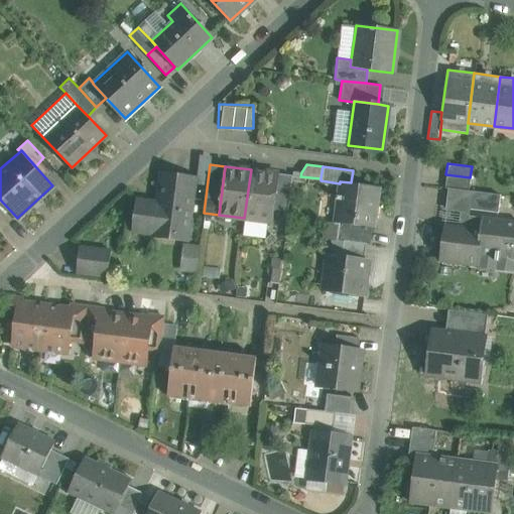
[(276,173),(251,169),(244,218),(270,221),(272,209),(276,173)]
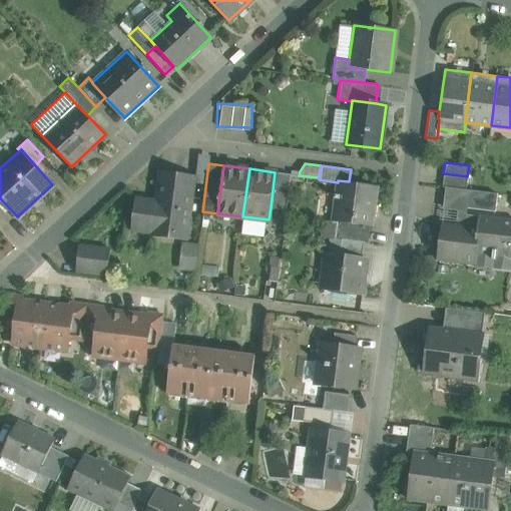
[(194,175),(158,170),(154,199),(134,196),(130,230),(150,232),(150,234),(186,239),(194,175)]
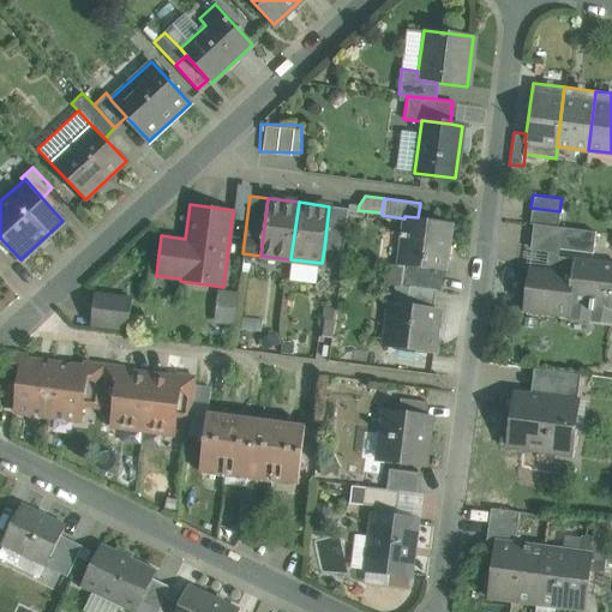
[(347,209),(329,207),(324,249),(341,251),(347,209)]
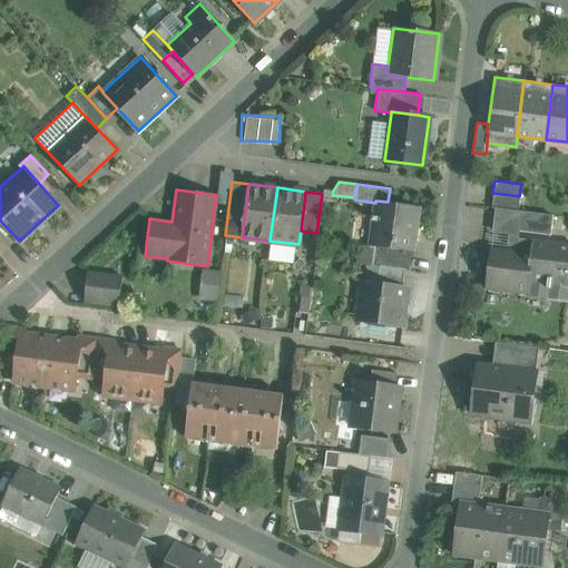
[(519,196),(492,193),(491,206),(495,207),(518,209),(519,196)]
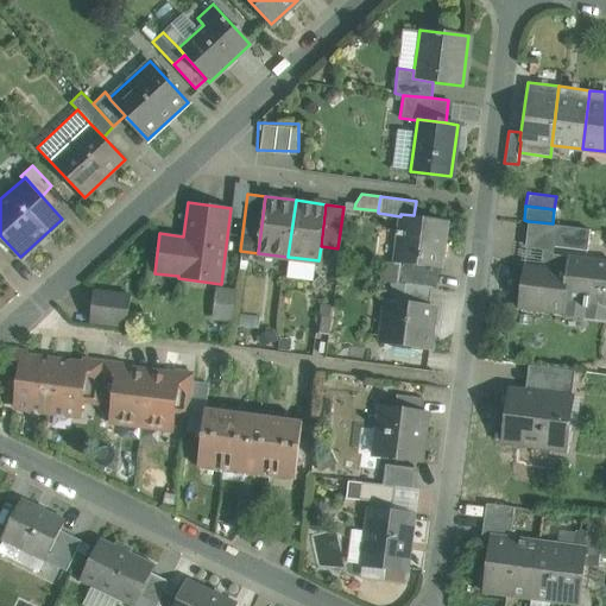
[(414,215),(401,214),(401,216),(398,231),(396,231),(396,234),(398,234),(395,262),(398,262),(434,266),(439,267),(444,220),(414,215)]
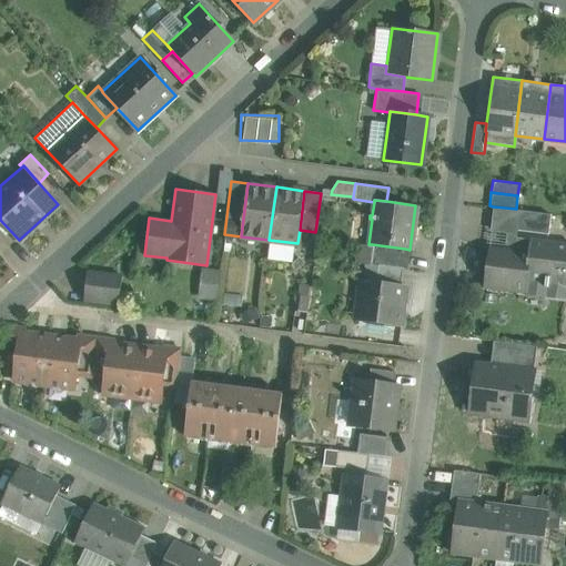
[(516,209),(493,206),(488,245),(528,251),(529,238),(531,231),(517,230),(519,210),(516,209)]
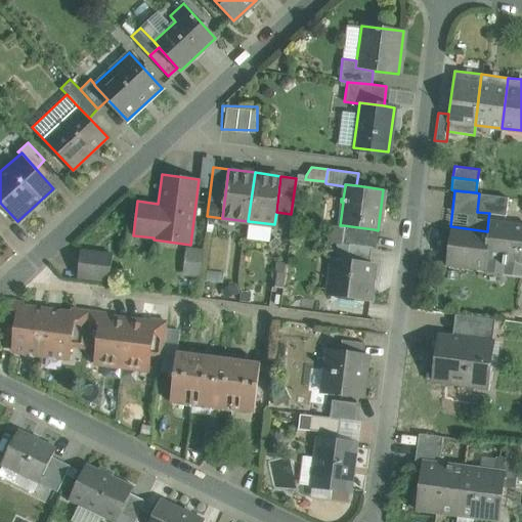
[(508,197),(479,193),(477,212),(489,213),(505,215),(508,197)]
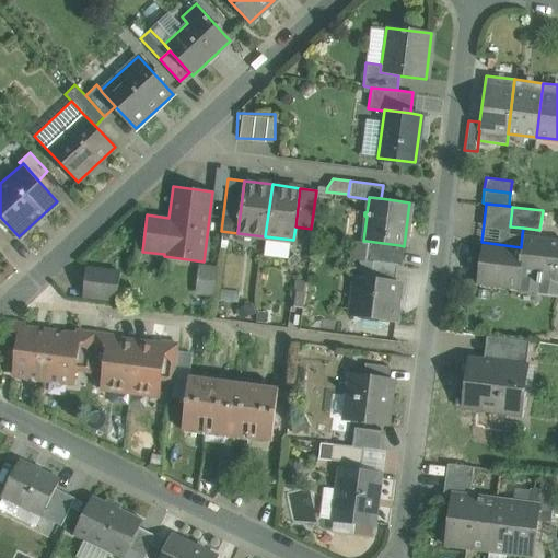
[(521,247),(481,242),(476,283),(518,289),(520,276),(536,278),(535,291),(539,291),(539,290),(556,292),(557,280),(557,279),(557,239),(522,234),(521,247)]
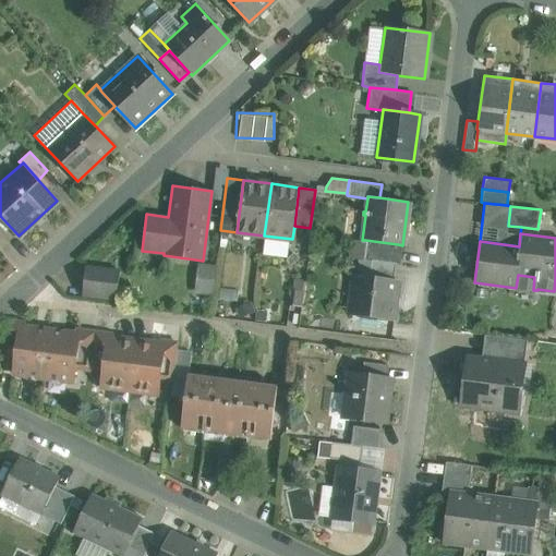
[(358,257),(363,258),(365,240),(362,240),(350,238),(348,256),(358,257)]
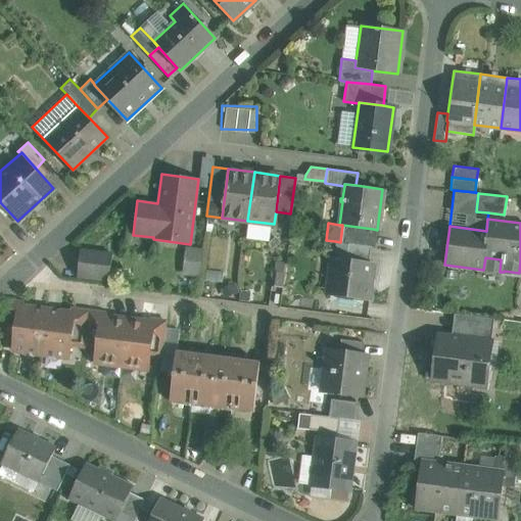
[(373,229),(342,225),(340,242),(347,243),(371,246),(373,229)]
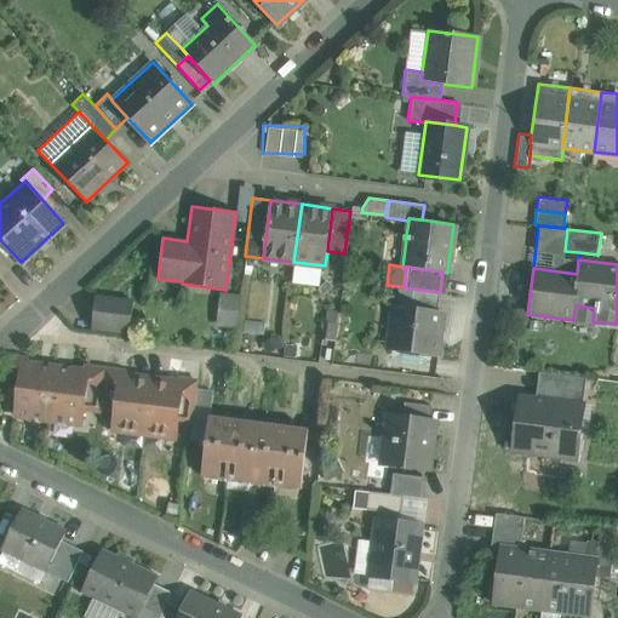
[(395,307),(410,308),(412,289),(404,287),(398,286),(395,307)]
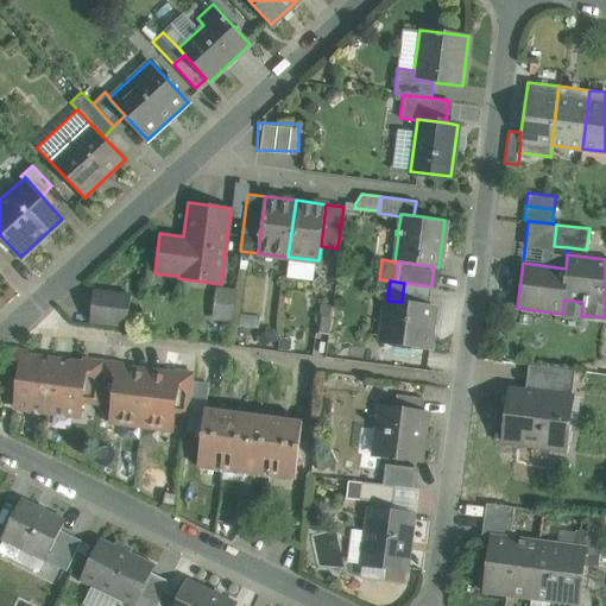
[(431,286),(404,283),(402,302),(428,305),(431,286)]
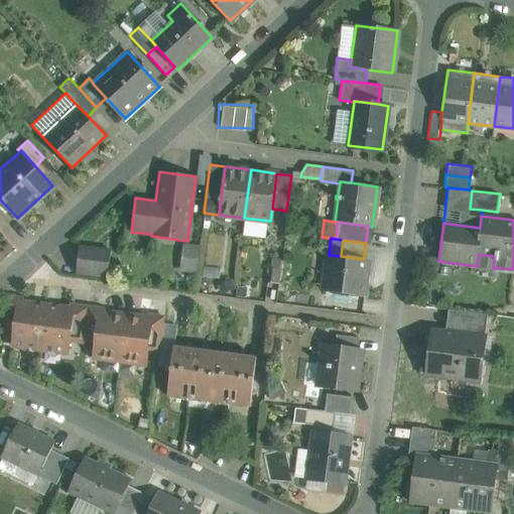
[(199,245),(181,243),(178,270),(196,272),(199,245)]
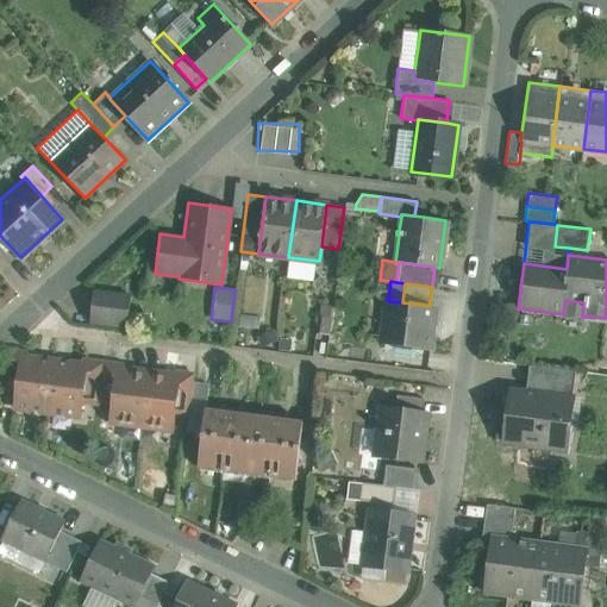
[(130,295),(94,291),(89,323),(125,326),(130,295)]
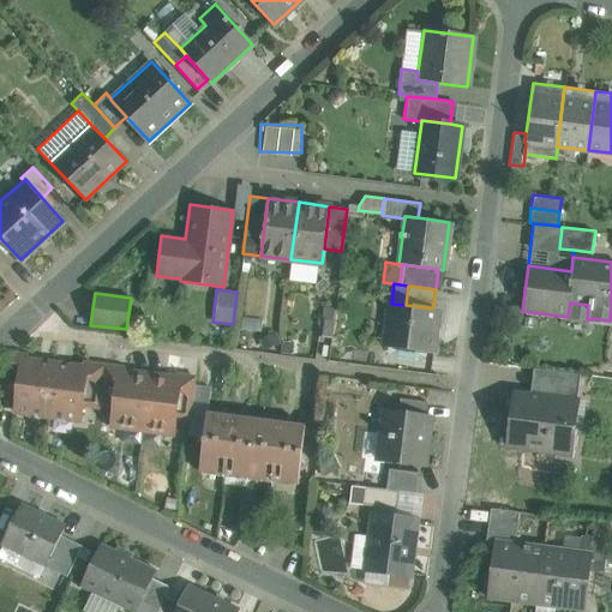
[(391,304),(388,303),(383,345),(432,351),(438,310),(432,309),(406,305),(391,304)]
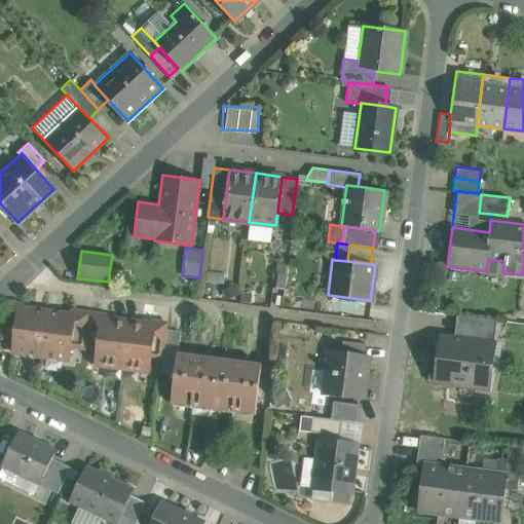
[(22,303),(9,302),(4,305),(1,335),(14,336),(19,307),(21,308),(22,303)]
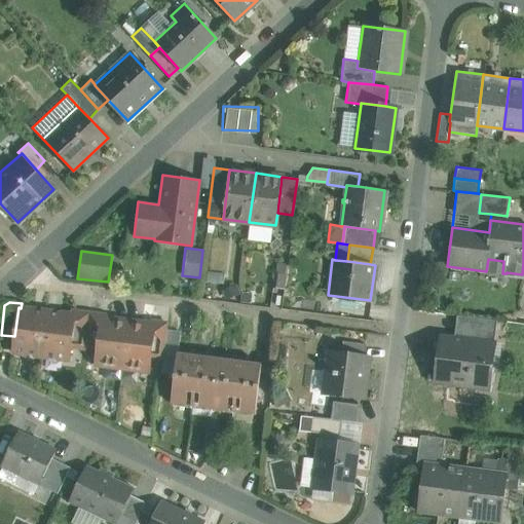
[(21,308),(19,307),(14,336),(12,351),(40,354),(45,311),(21,308)]
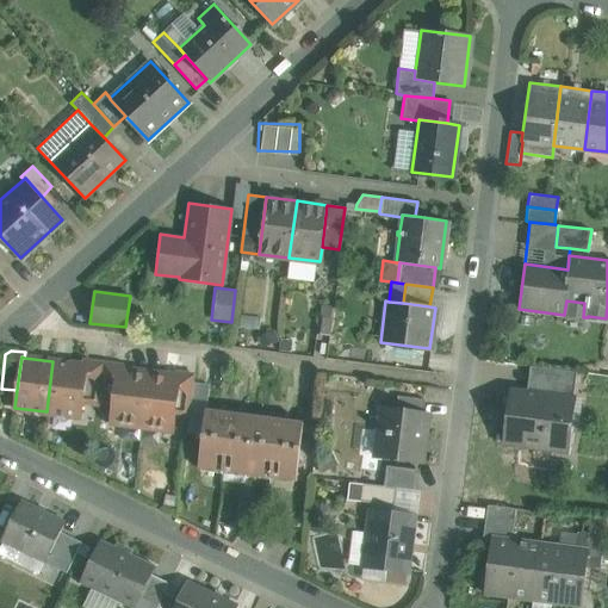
[(103,363),(82,360),(81,365),(85,365),(80,402),(97,404),(103,363)]
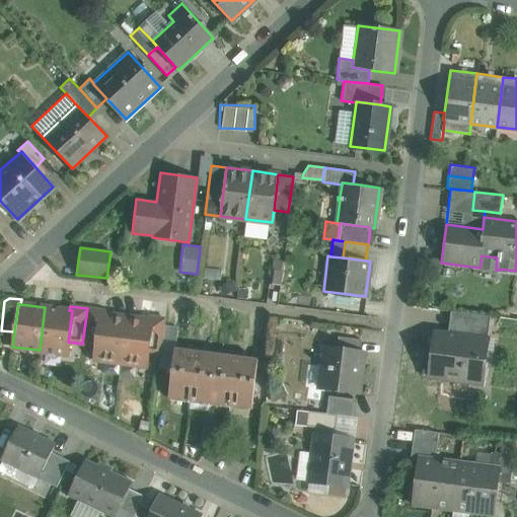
[(69,310),(45,307),(40,350),(67,354),(68,342),(72,310),(69,310)]
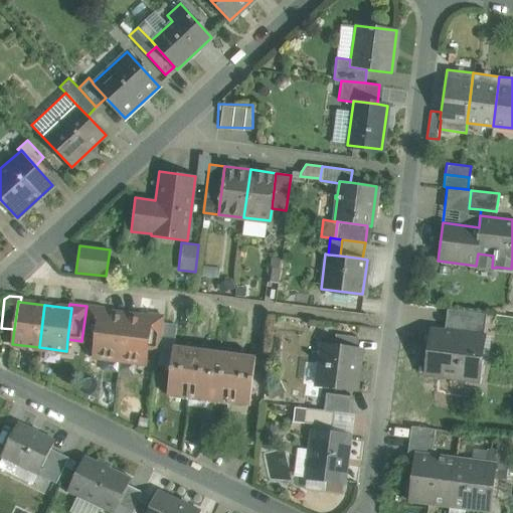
[(102,308),(87,306),(81,341),(95,343),(99,312),(102,312),(102,308)]
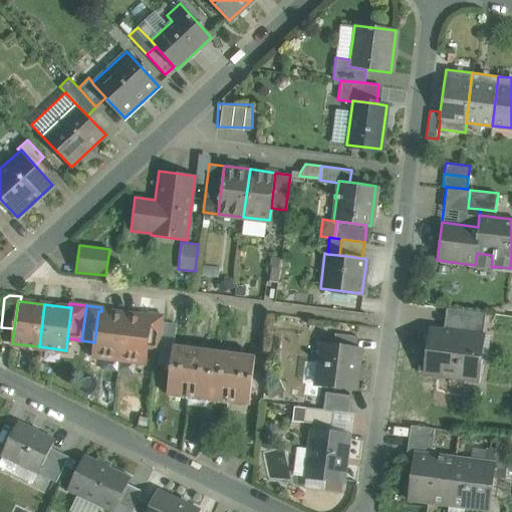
[(485,313),(446,308),(443,330),(482,335),(485,313)]
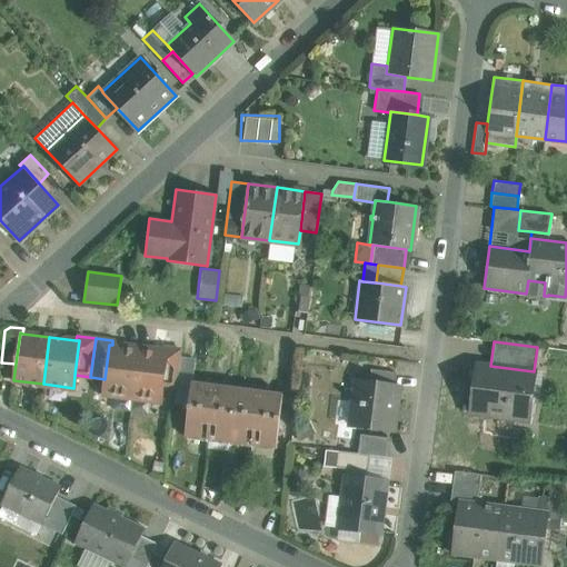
[(112,345),(109,345),(105,379),(102,391),(131,396),(137,348),(112,345)]
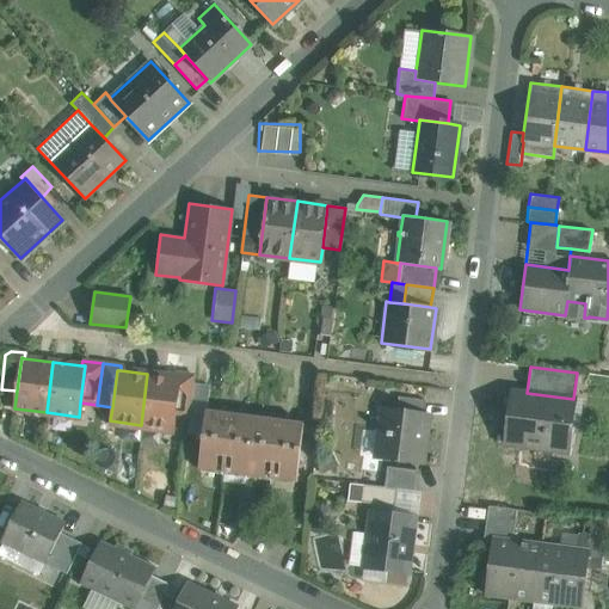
[(194,375),(176,373),(174,377),(178,379),(173,416),(188,417),(194,375)]
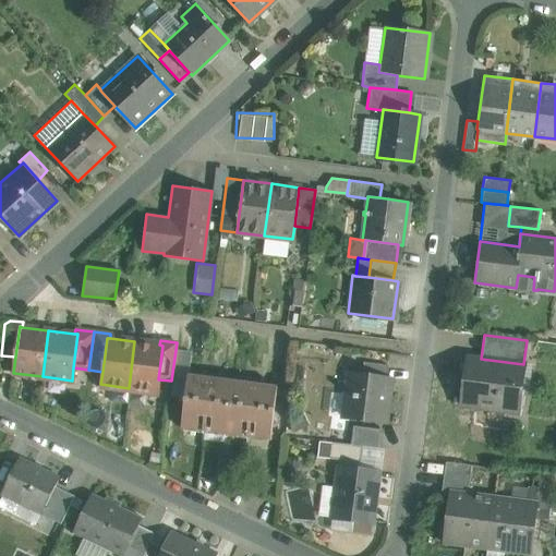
[(159,345),(134,341),(129,388),(156,391),(158,379),(162,346),(159,345)]
